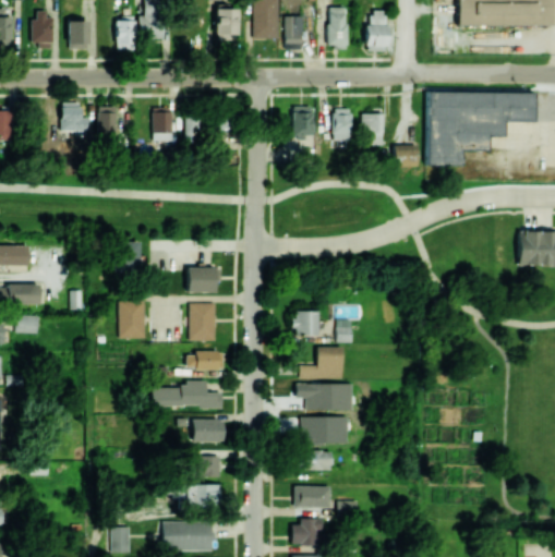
[(143,0),(144,16),(139,16),(140,39),(165,38),(163,0),(143,0)]
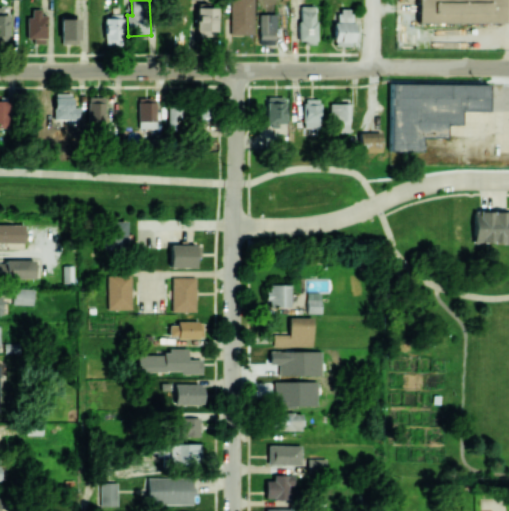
[(249,0),(231,0),(233,36),(251,35),(249,0)]
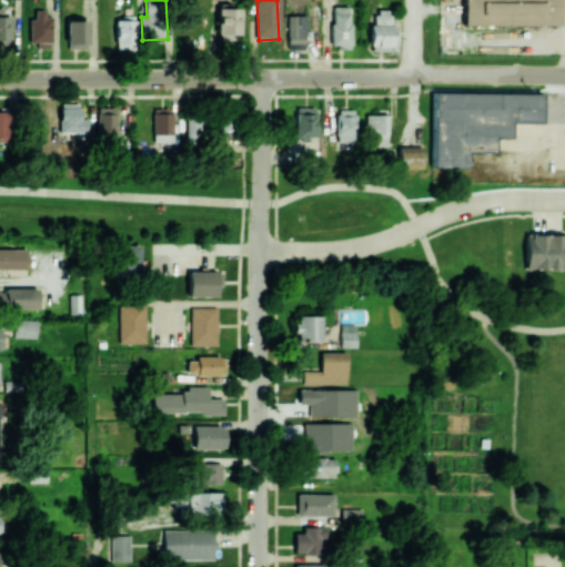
[(465,0),(465,29),(563,29),(563,0),(465,0)]
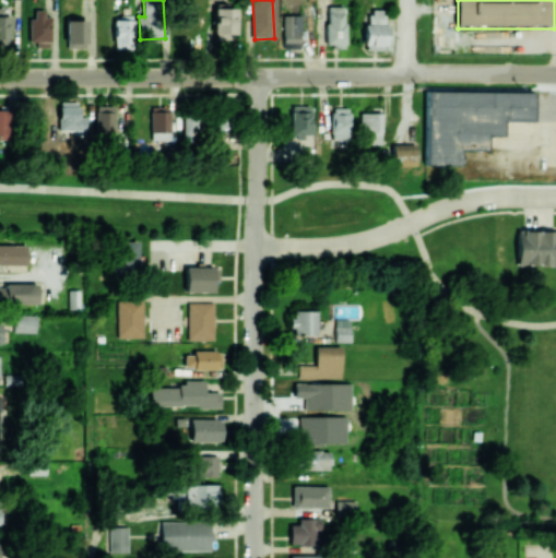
[(329,47),(347,48),(347,8),(329,7),(329,47)]
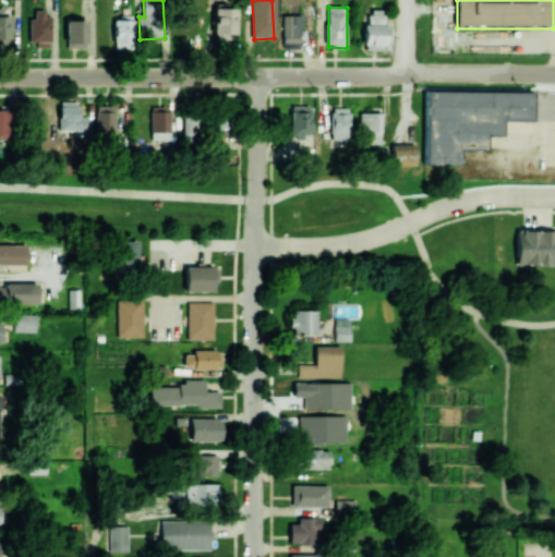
[(238,9),(216,9),(217,40),(239,40),(238,9)]
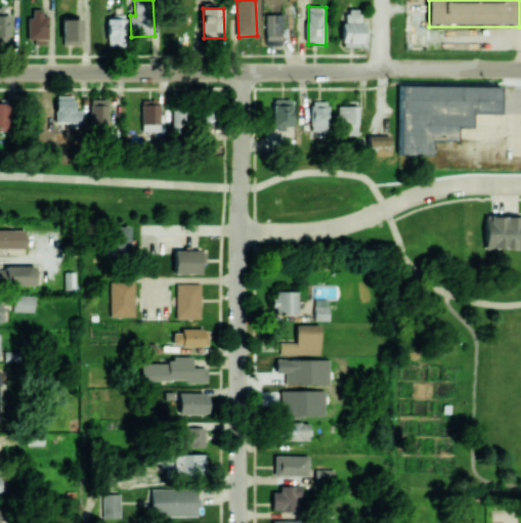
[(362,48),(363,9),(346,9),(345,47),(362,48)]
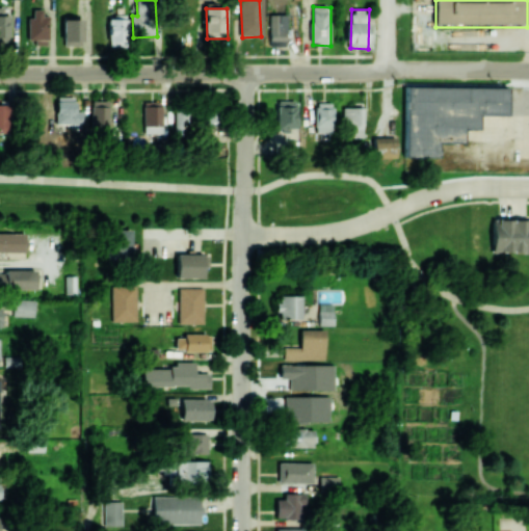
[(51,17),(45,17),(45,10),(31,10),(31,44),(51,44),(51,17)]
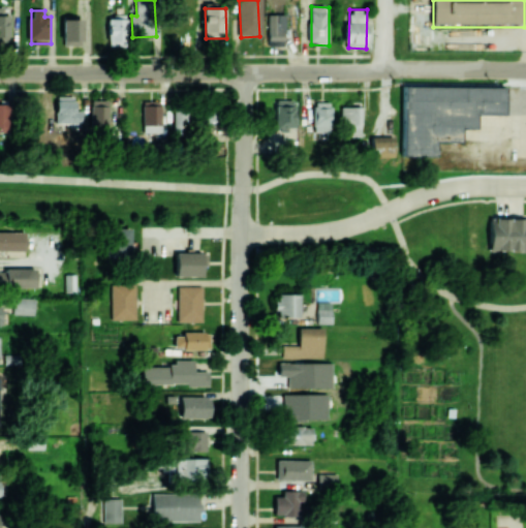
[(287,16),(272,14),(271,45),(286,45),(287,16)]
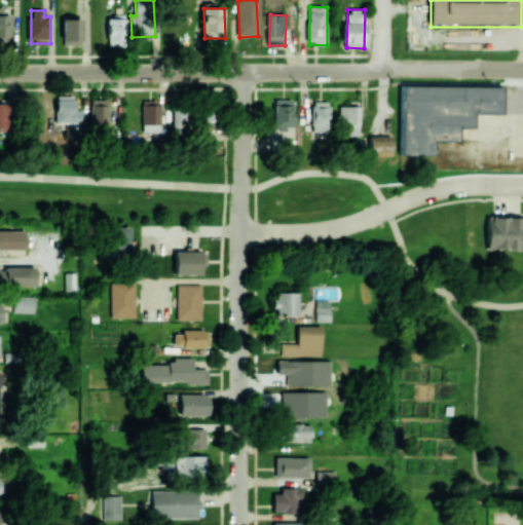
[(0,22),(0,42),(12,42),(11,15),(0,15),(0,22)]
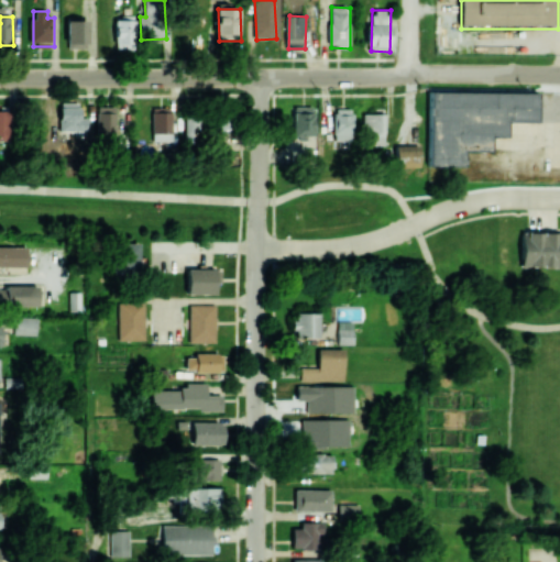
[(136,18),(118,18),(117,50),(135,50),(136,18)]
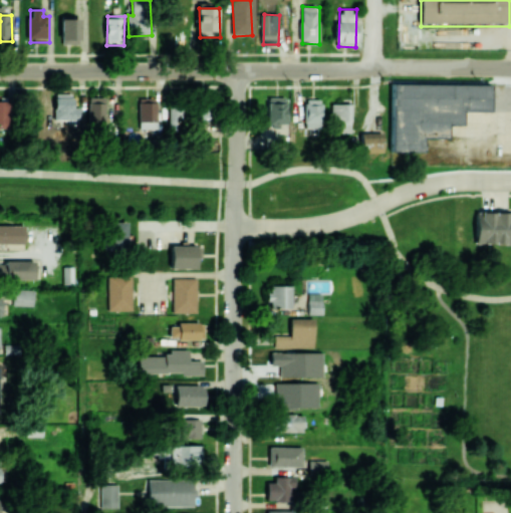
[(62,19),(63,45),(82,45),(82,19),(62,19)]
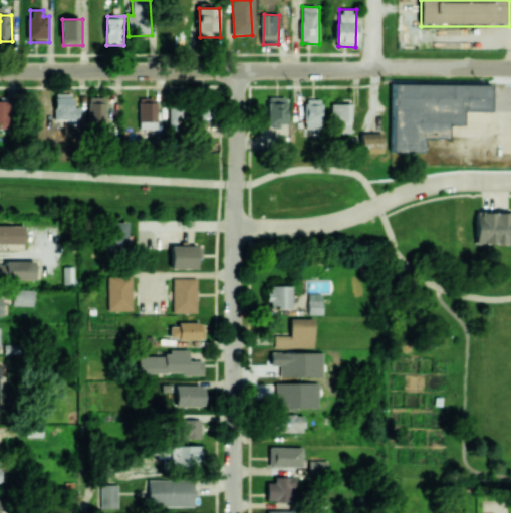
[(394,85),(492,86),(492,112),(465,112),(465,125),(450,125),(450,139),(425,139),(425,154),(394,154),(394,85)]
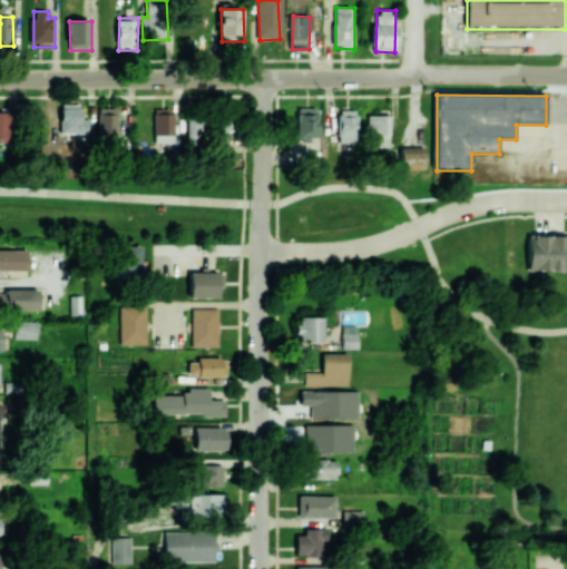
[(61,134),(90,134),(90,120),(82,120),(82,106),(61,106),(61,134)]
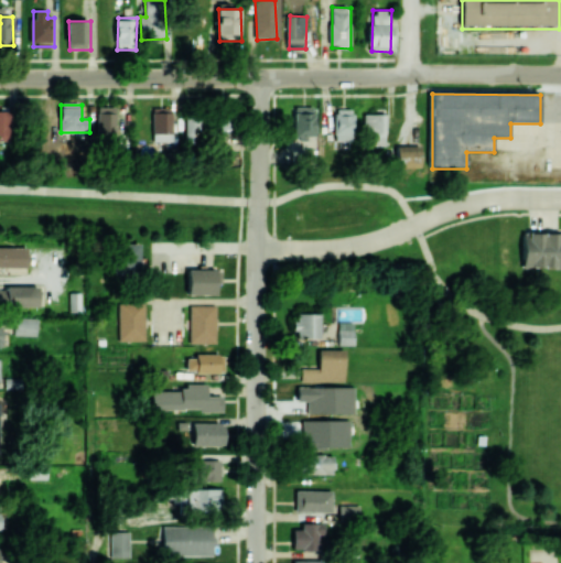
[(98,138),(117,138),(118,108),(99,107),(98,138)]
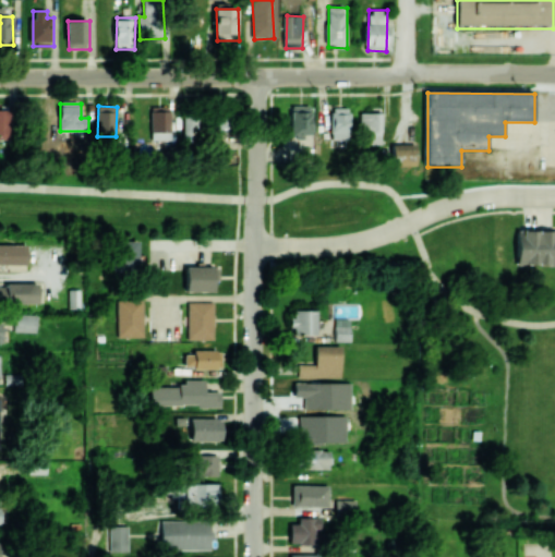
[(153,140),(172,140),(171,107),(152,108),(153,140)]
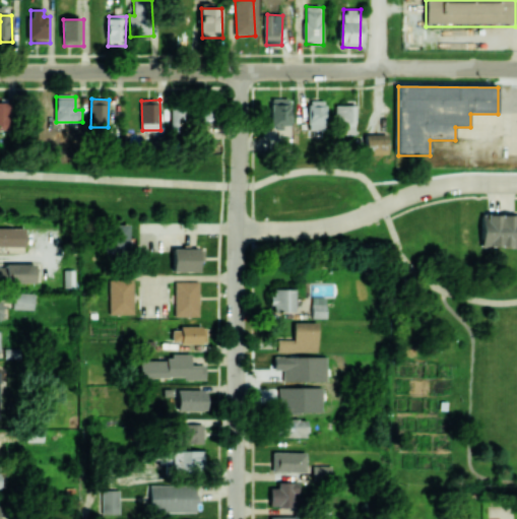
[(273,100),(272,127),(291,128),(292,100),(273,100)]
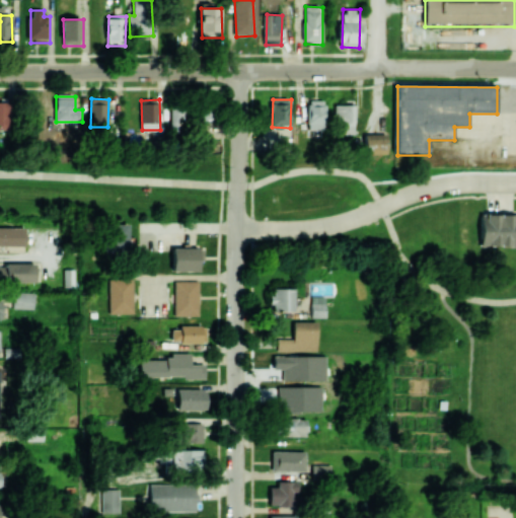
[(326,130),(327,101),(310,100),(309,130),(326,130)]
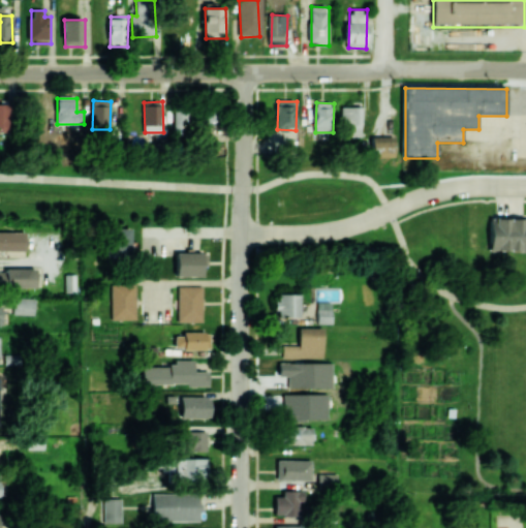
[(0,129),(12,130),(12,104),(0,104),(0,129)]
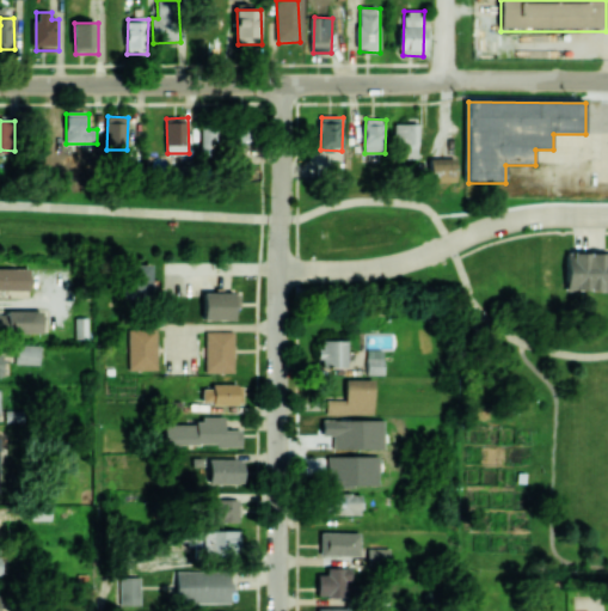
[(419,124),(398,124),(397,159),(419,159),(419,124)]
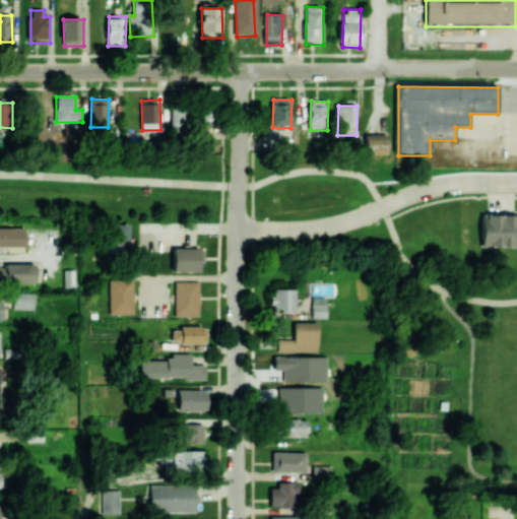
[(200,109),(199,120),(213,122),(214,110),(200,109)]
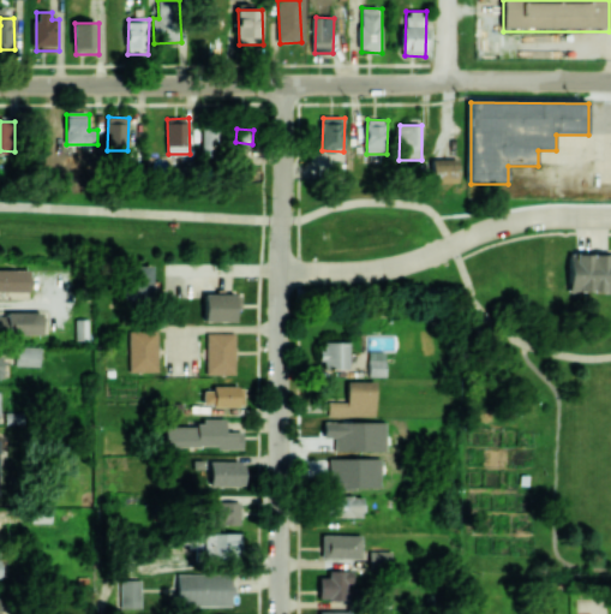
[(429,160),(430,184),(457,184),(457,160),(429,160)]
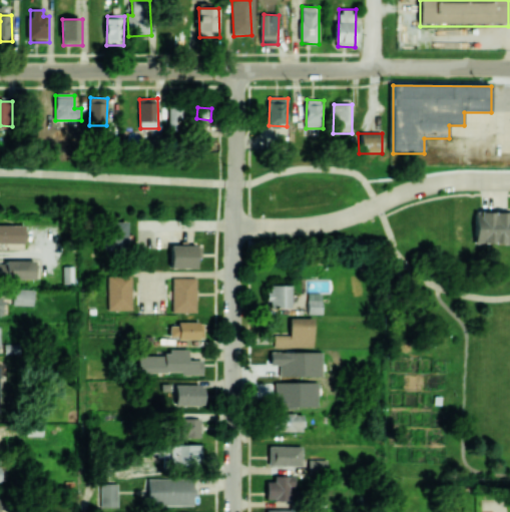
[(509,211),(477,211),(476,244),(509,244),(509,211)]
